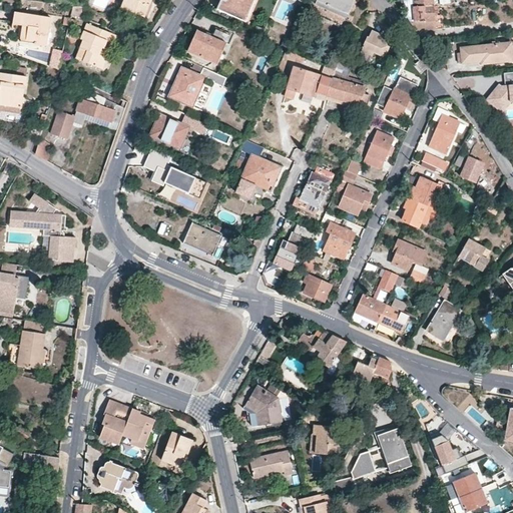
[(149,5),(145,3),(146,0),(124,0),(121,7),(127,9),(145,16),(149,5)]
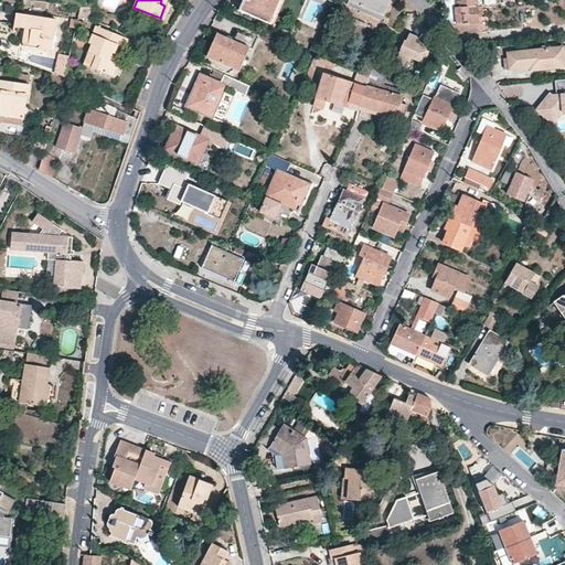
[(256,18),(266,22),(276,0),(241,0),(237,9),(256,18)]
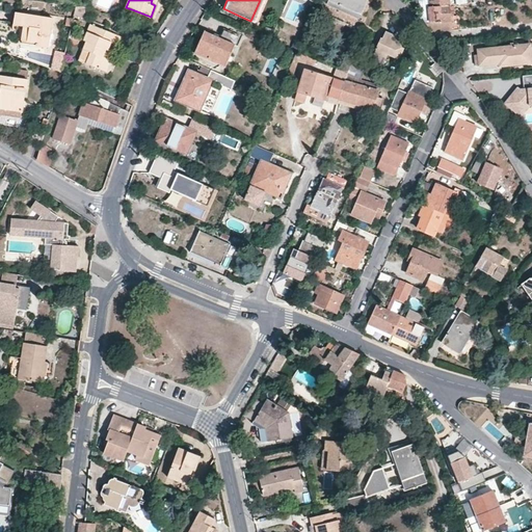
[(260,0),(250,21),(254,23),(263,0),(260,0)]
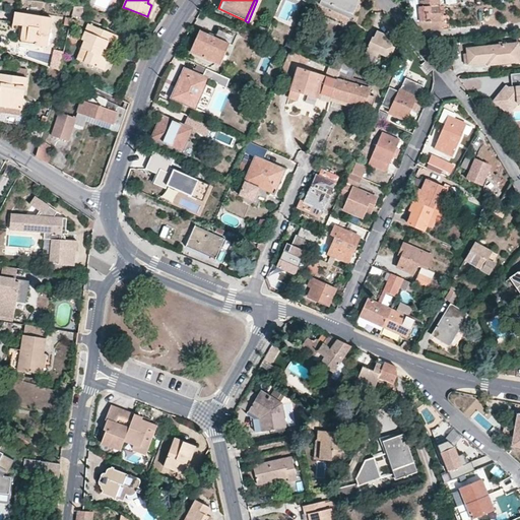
[(339,12),(340,8),(348,11),(351,4),(355,6),(358,0),(320,0),(319,4),(339,12)]
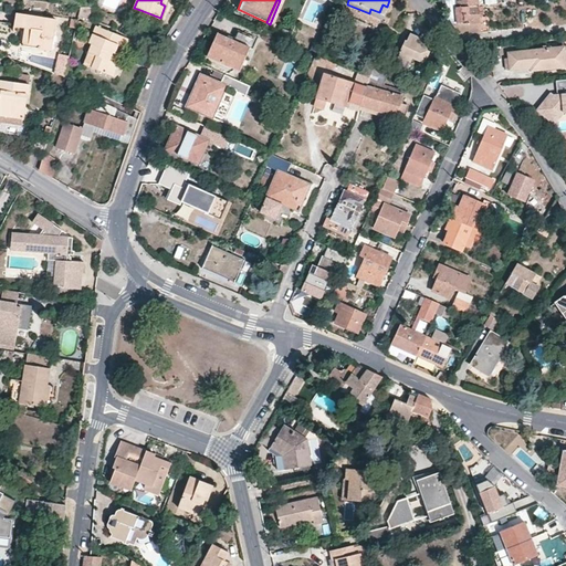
[(478,0),(454,0),(457,23),(462,32),(481,31),(480,20),(478,0)]
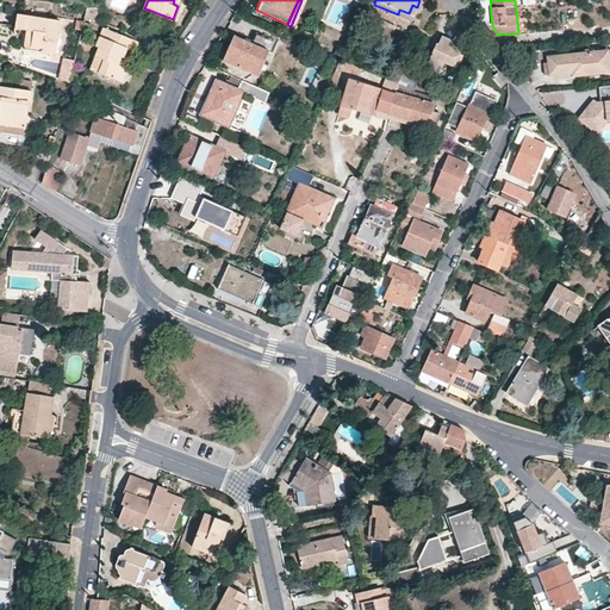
[(399,10),(398,14),(410,20),(412,17),(417,7),(412,5),(409,13),(399,10)]
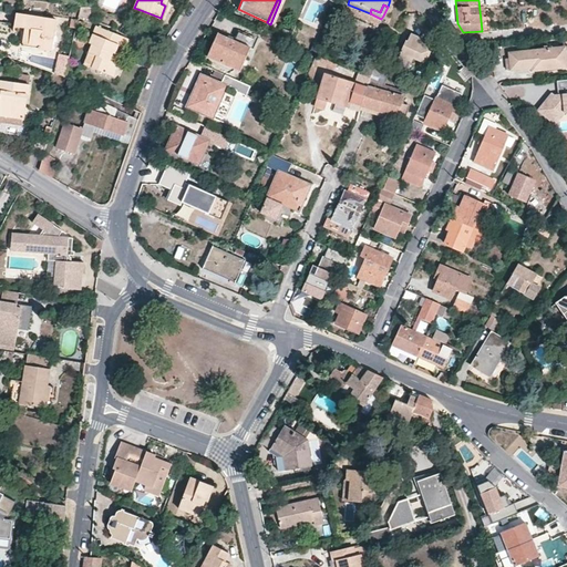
[(14,27),(26,29),(32,30),(30,44),(40,45),(39,49),(52,51),(58,20),(17,13),(14,27)]
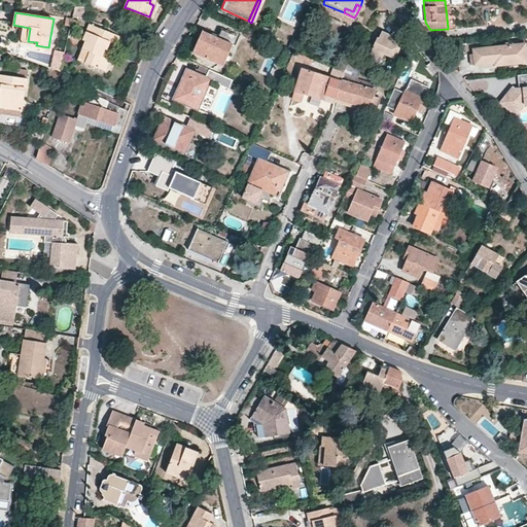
[(106,58),(101,56),(104,48),(107,50),(110,42),(118,45),(121,37),(90,24),(82,40),(85,41),(82,49),(90,51),(85,63),(105,71),(110,59),(106,58)]
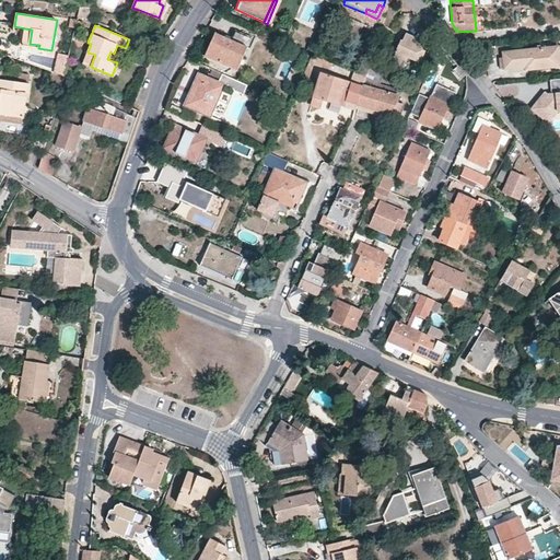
[(32,30),(25,28),(23,46),(38,48),(39,45),(30,44),(32,30)]
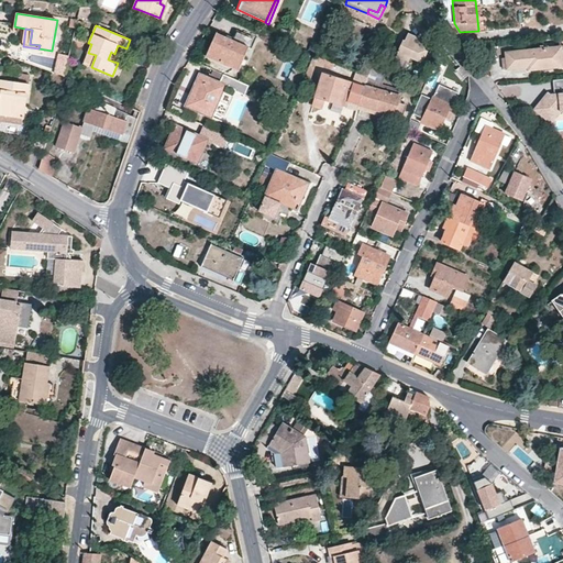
[(214,44),(210,57),(229,66),(238,69),(241,61),(244,62),(246,56),(244,55),(252,36),(236,31),(231,40),(214,33),(210,43),(214,44)]
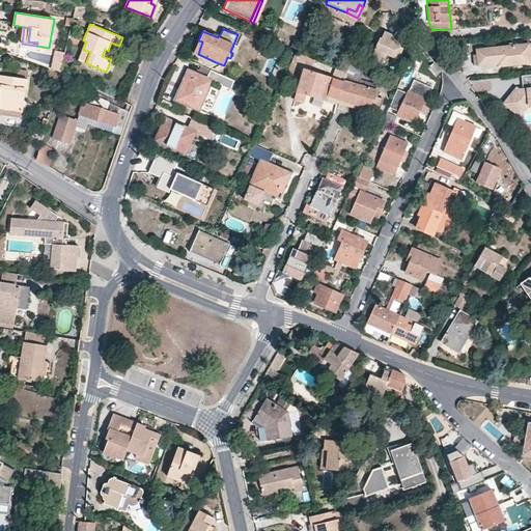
[(368,61),(379,67),(386,54),(397,59),(403,47),(397,44),(398,40),(393,38),(394,36),(385,31),(381,38),(380,37),(374,48),(375,49),(374,52),(371,50),(366,61),(368,61)]
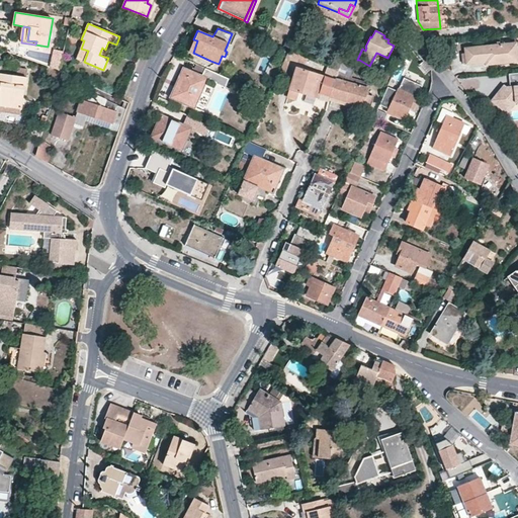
[(188,52),(193,53),(197,40),(193,39),(188,52)]
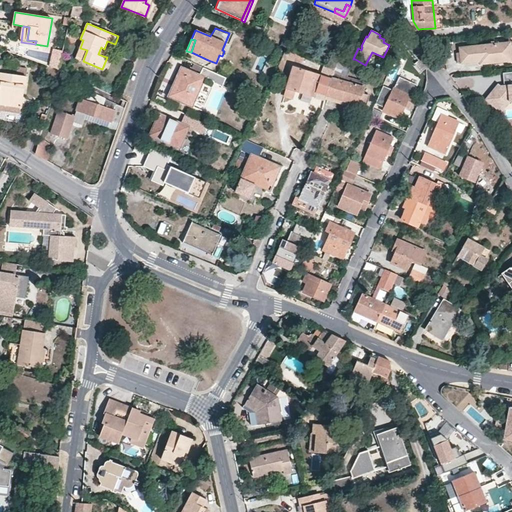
[(490,41),(490,45),(460,48),(460,52),(456,52),(457,62),(479,60),(485,59),(486,62),(504,60),(511,60),(509,43),(494,44),(493,41),(490,41)]
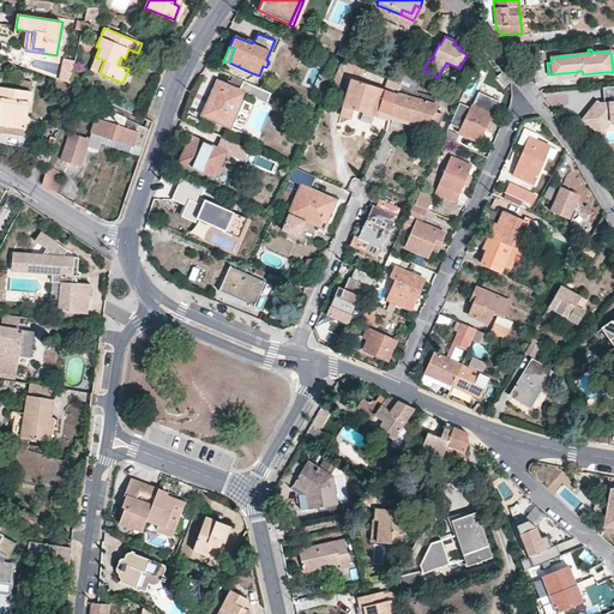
[(118,65),(124,67),(127,59),(125,59),(121,56),(118,65)]
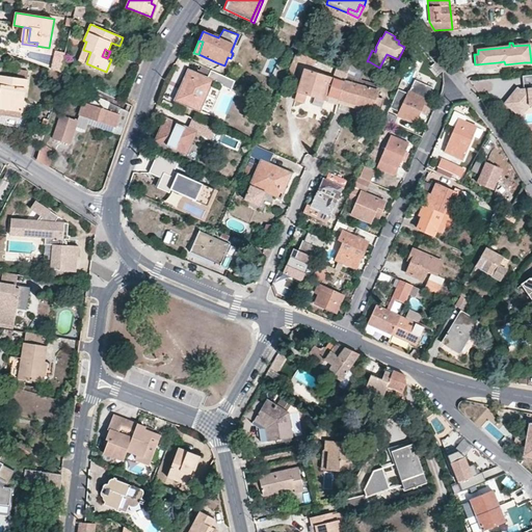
[(62,68),(65,52),(58,51),(54,69),(61,72),(62,68)]
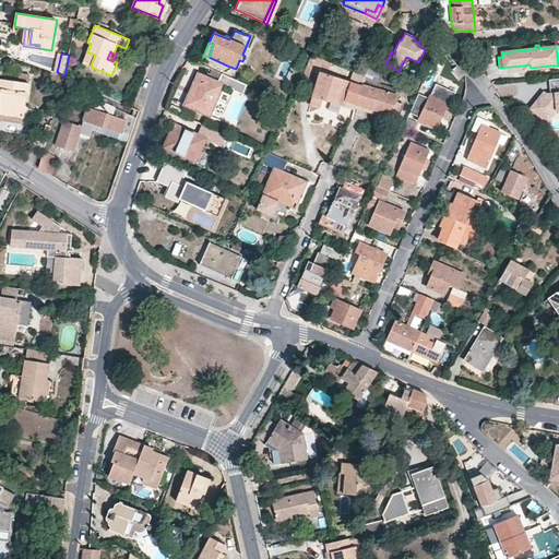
[(378,83),(380,81),(388,64),(385,64),(381,62),(372,58),(371,60),(364,75),(364,79),(378,83)]
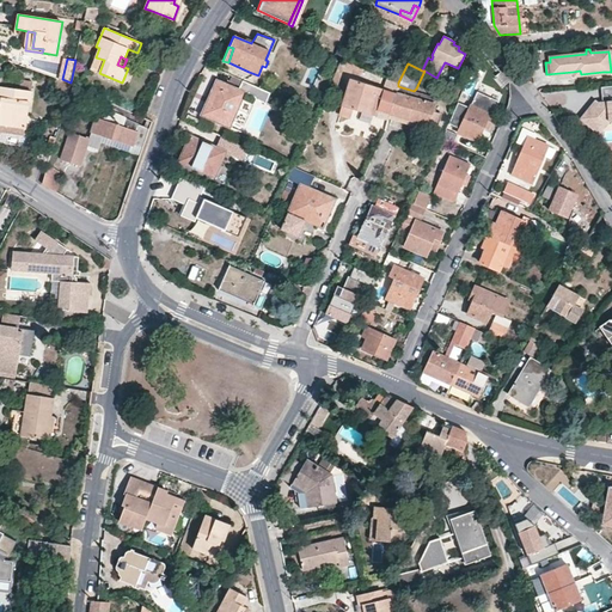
[(16,80),(1,78),(0,81),(0,86),(13,89),(16,80)]
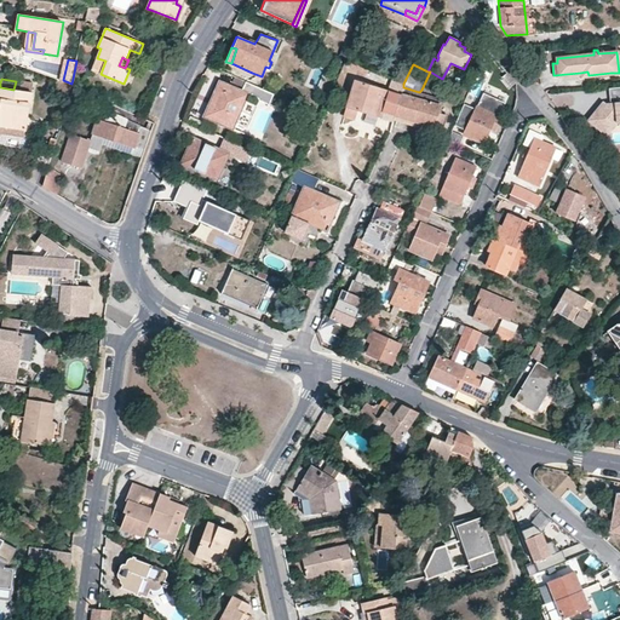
[(245,80),(241,90),(223,82),(212,104),(208,103),(202,115),(233,128),(247,92),(257,97),(269,103),(274,92),(245,80)]
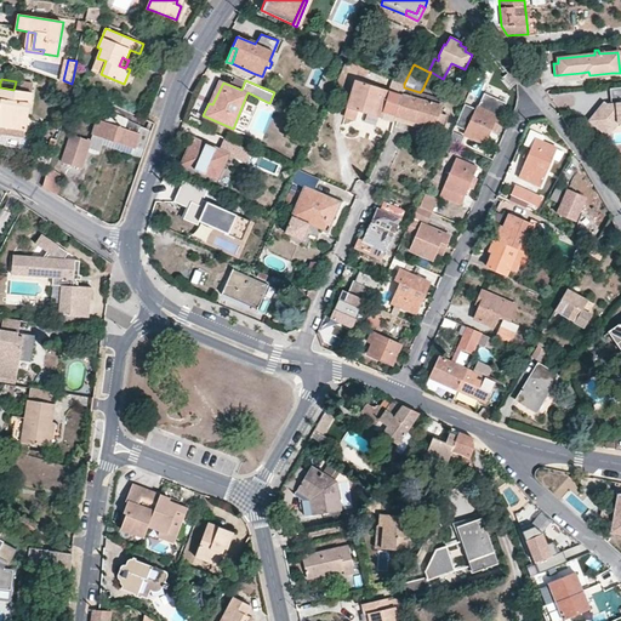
[(223,83),(218,80),(209,103),(212,104),(223,83)]
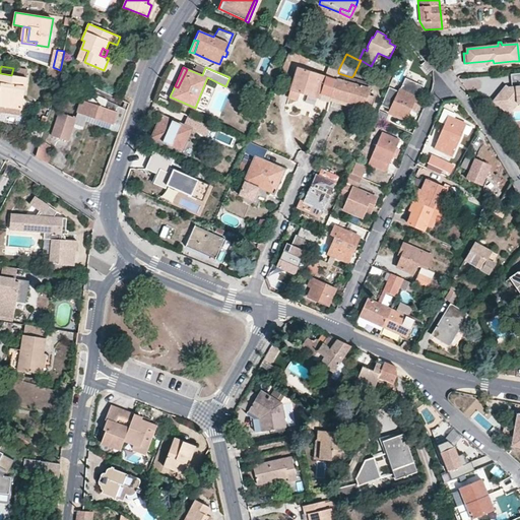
[(299,91),(318,98),(321,92),(330,95),(338,73),(338,70),(332,67),(330,71),(327,71),(325,76),(298,67),(287,96),(296,100),(299,91)]
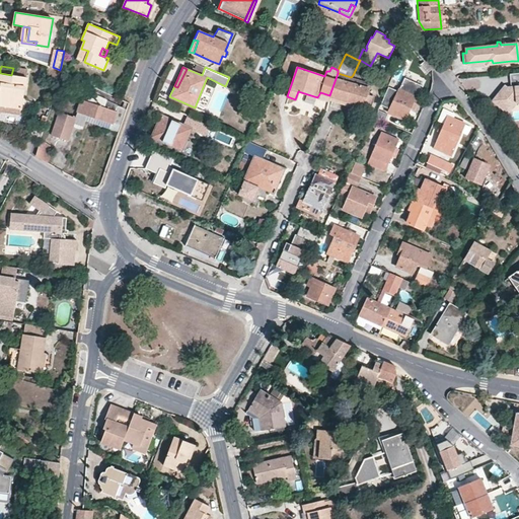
[(398,67),(395,74),(413,82),(417,74),(398,67)]
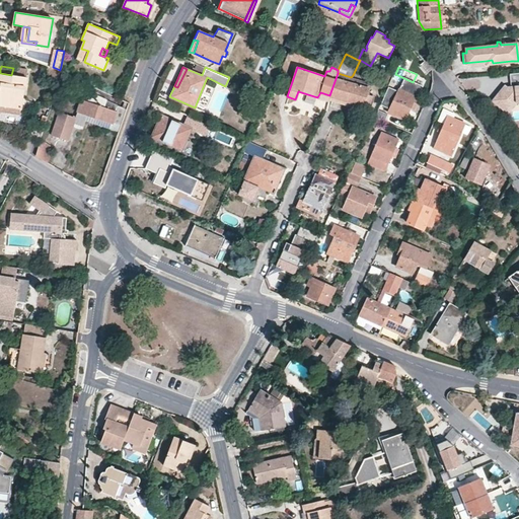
[(28,70),(19,69),(17,76),(27,78),(28,70)]
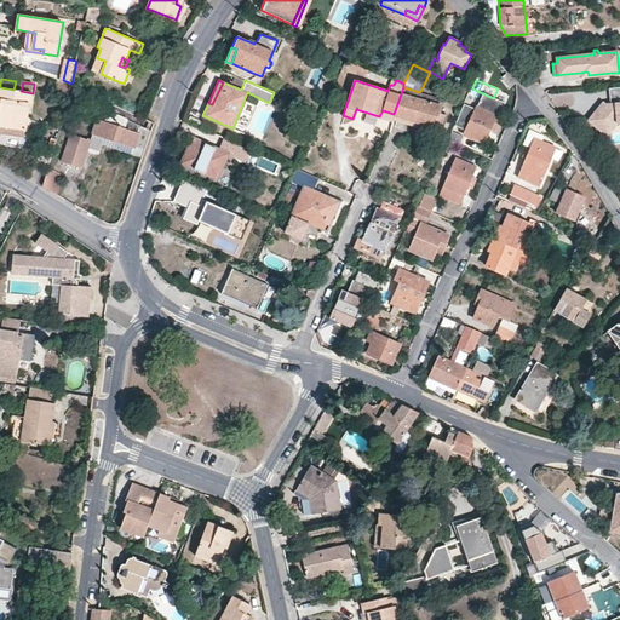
[(286,98),(288,91),(279,86),(275,92),(286,98)]
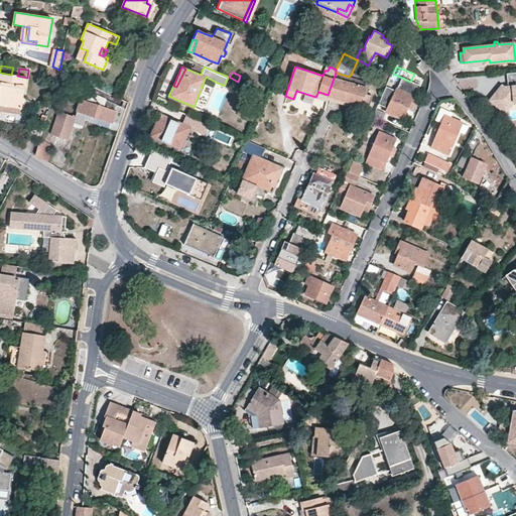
[(515,72),(505,74),(507,87),(495,89),(490,95),(502,103),(515,101),(515,72)]
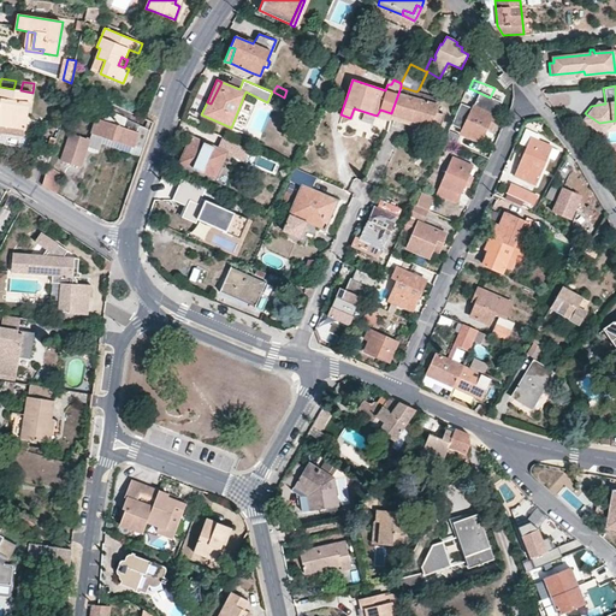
[(0,125),(19,128),(22,116),(29,117),(33,93),(21,90),(13,89),(0,87),(0,100),(1,101),(0,108),(0,125)]
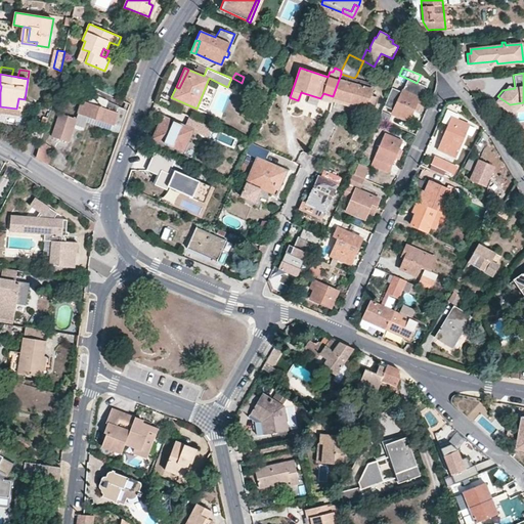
[(341,74),(333,96),(374,108),(377,97),(368,95),(370,87),(372,84),(355,80),(354,78),(341,74)]
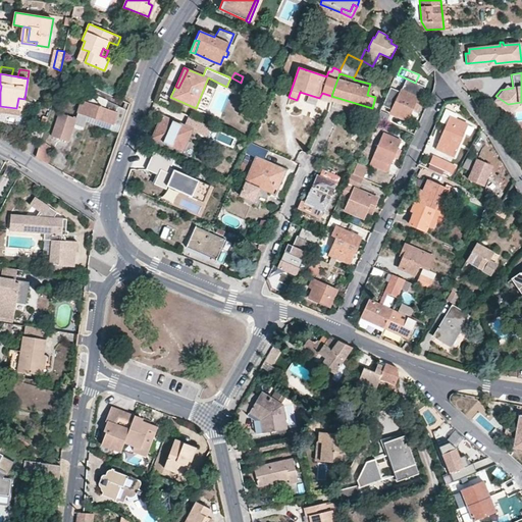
[(392,112),(406,119),(412,106),(416,108),(420,98),(401,90),(396,100),(390,98),(387,105),(393,108),(392,112)]
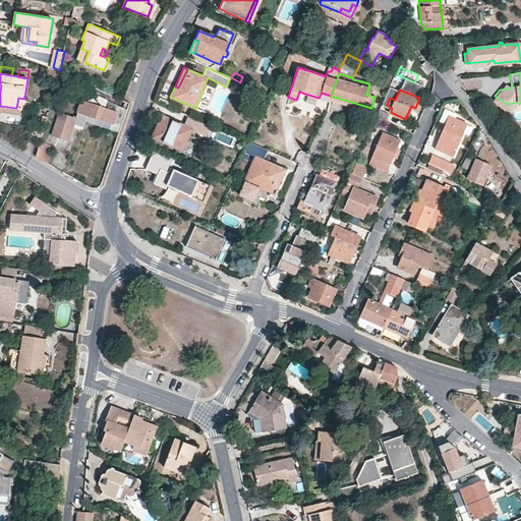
[(78,112),(89,115),(113,124),(113,123),(122,126),(128,110),(123,108),(96,97),(96,95),(85,91),(78,112)]
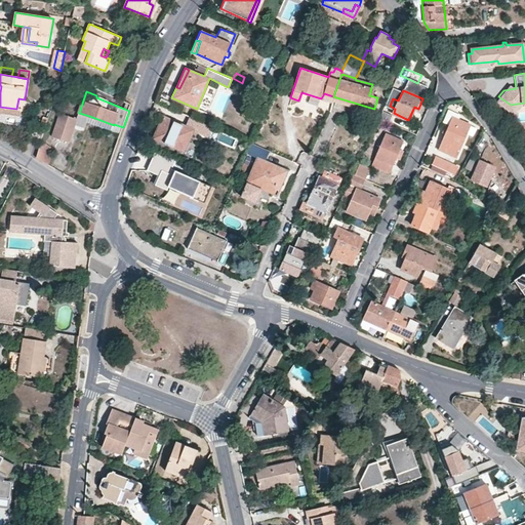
[(16,109),(0,107),(0,113),(22,116),(23,111),(16,109)]
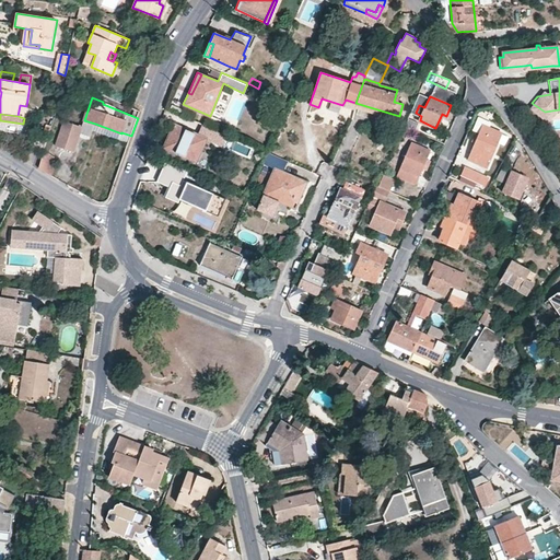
[(63,124),(62,130),(57,146),(76,152),(83,127),(65,120),(63,124)]
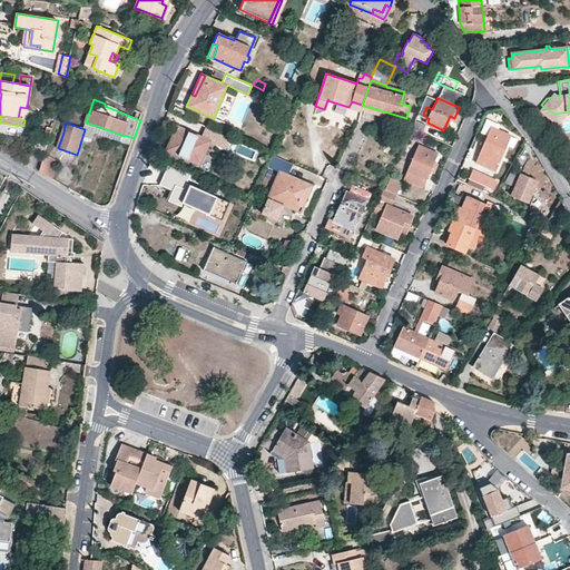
[(97,126),(95,133),(121,140),(124,136),(97,126)]
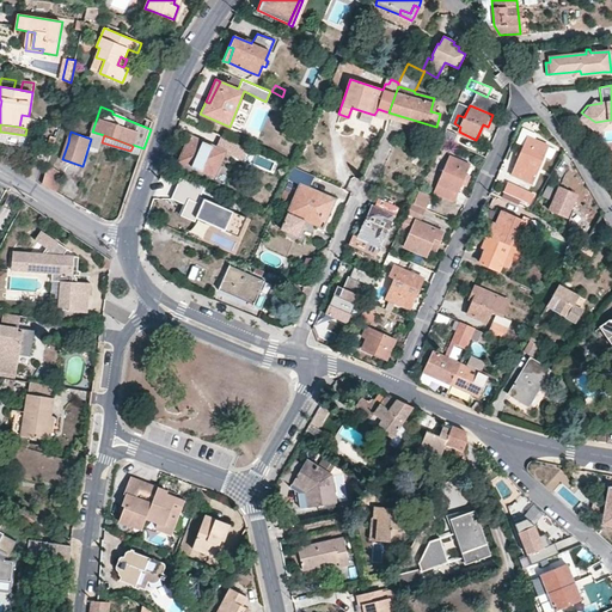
[(181,155),(196,163),(195,169),(214,176),(225,151),(189,135),(181,155)]
